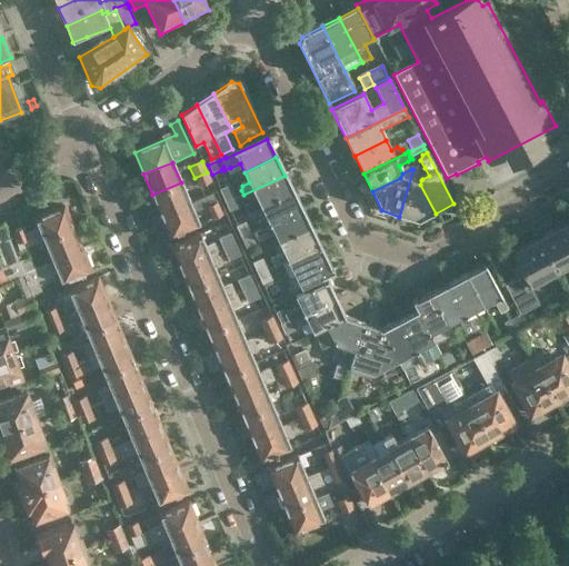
[(413,169),(399,217),(418,222),(436,214),(420,185),(421,180),(422,179),(420,172),(416,170),(413,169)]
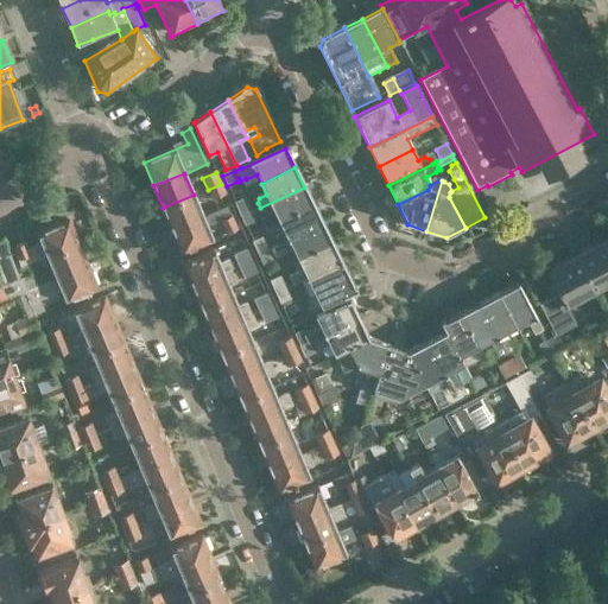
[(221,184),(208,190),(213,202),(227,196),(221,184)]
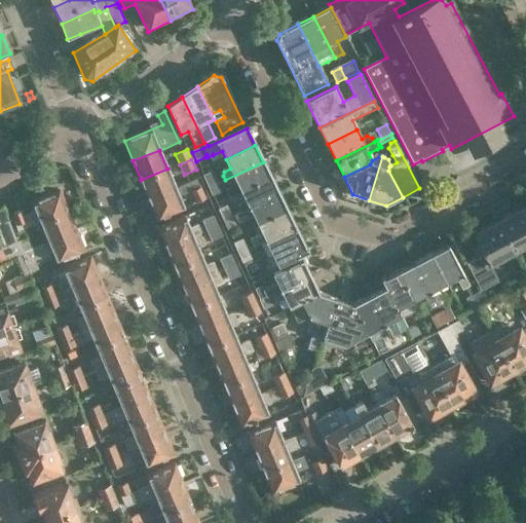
[(227,185),(231,186),(237,183),(241,193),(271,179),(263,162),(225,180),(227,185)]
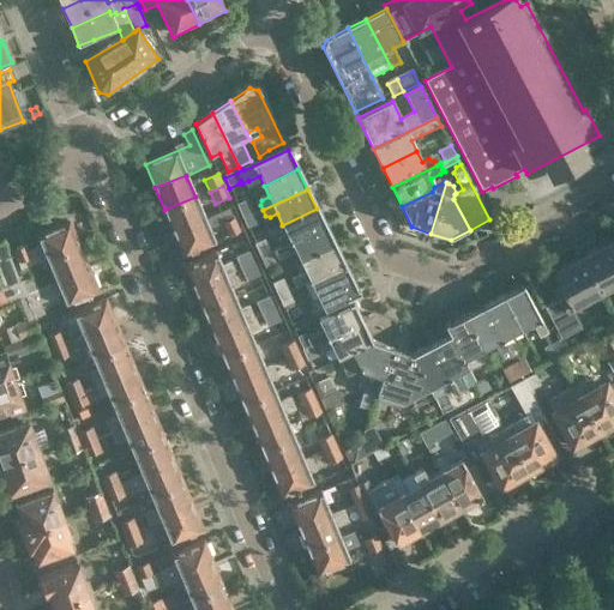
[(204,219),(196,197),(164,210),(174,233),(204,219)]
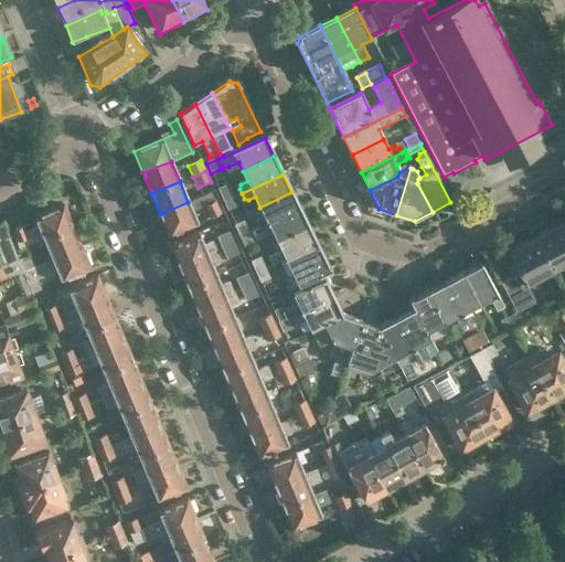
[(223,202),(234,198),(228,186),(217,190),(223,202)]
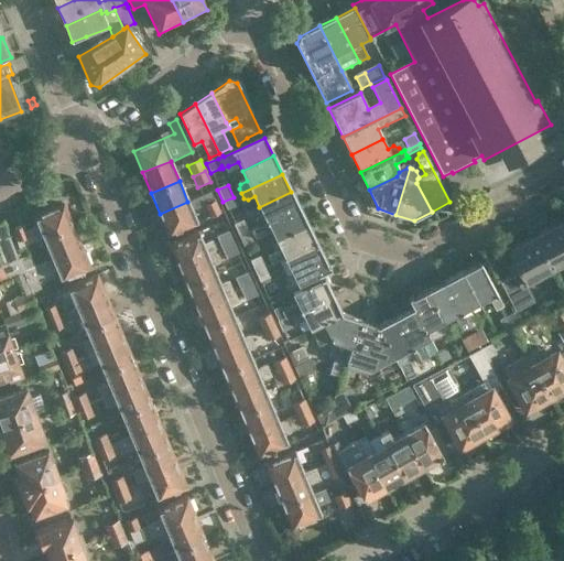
[(291,192),(259,207),(263,215),(257,218),(256,224),(258,228),(300,208),(291,192)]
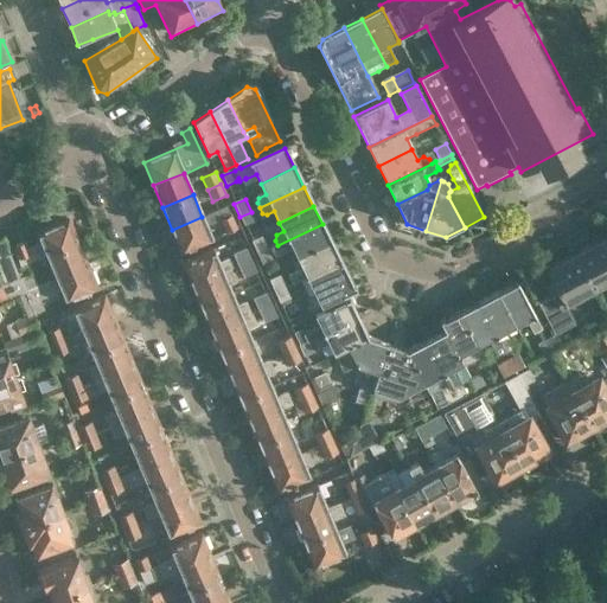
[(231,217),(227,207),(203,219),(202,217),(172,230),(181,252),(212,241),(208,229),(221,223),(227,236),(237,231),(231,217)]
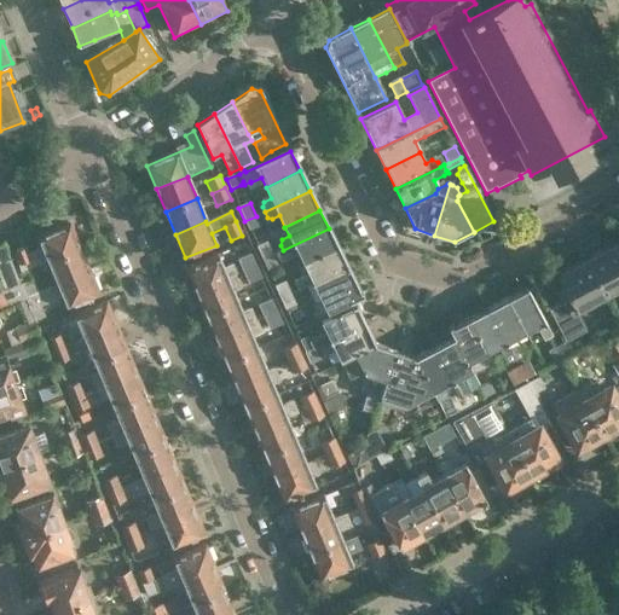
[(256,216),(244,221),(249,232),(261,227),(256,216)]
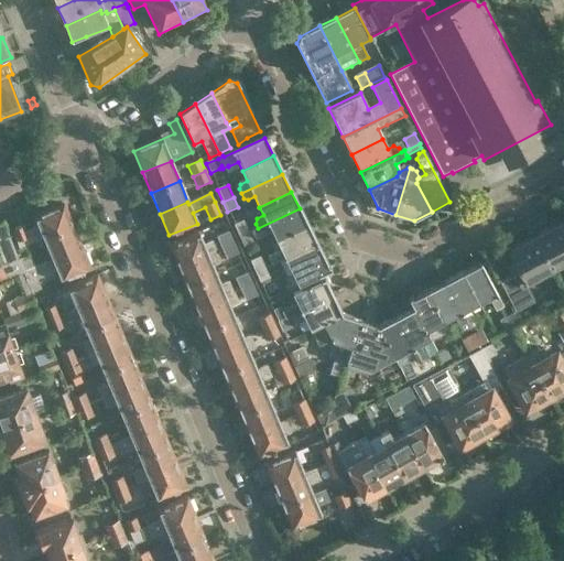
[(43,240),(72,228),(63,206),(34,218),(38,228),(26,233),(24,227),(12,233),(20,250),(43,240)]
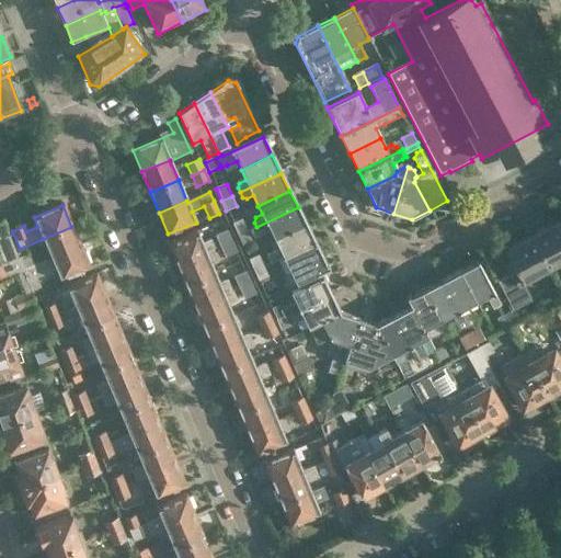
[(275,241),(307,226),(298,207),(256,227),(248,231),(248,232),(250,231),(253,238),(261,235),(261,236),(270,230),(275,241)]
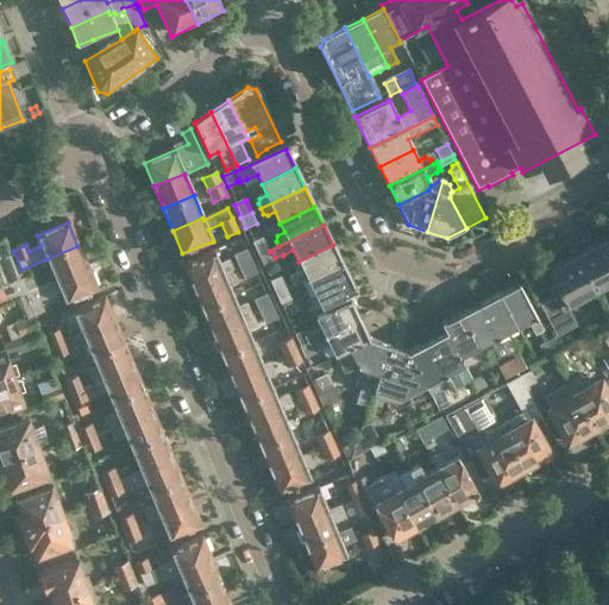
[(258,257),(269,251),(263,239),(252,244),(258,257)]
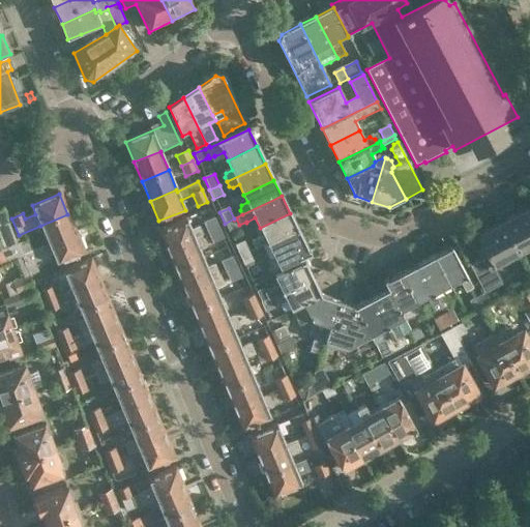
[(17,245),(9,225),(4,210),(0,212),(0,238),(4,250),(0,250),(0,265),(22,258),(22,256),(17,245)]
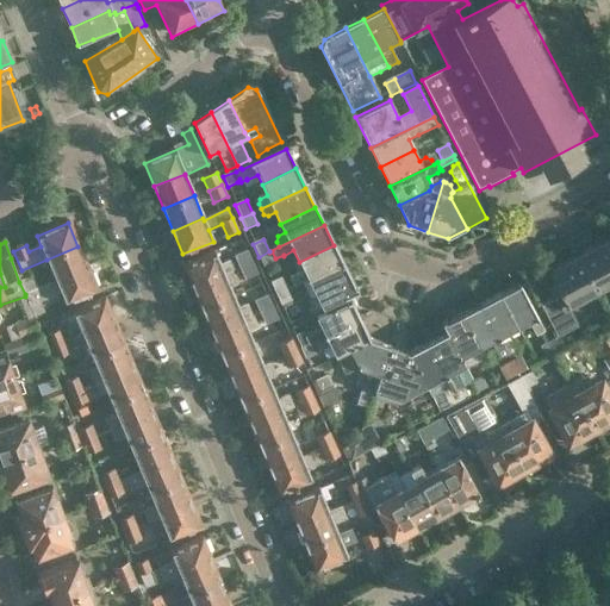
[(609,247),(607,242),(578,257),(598,294),(609,287),(609,247)]
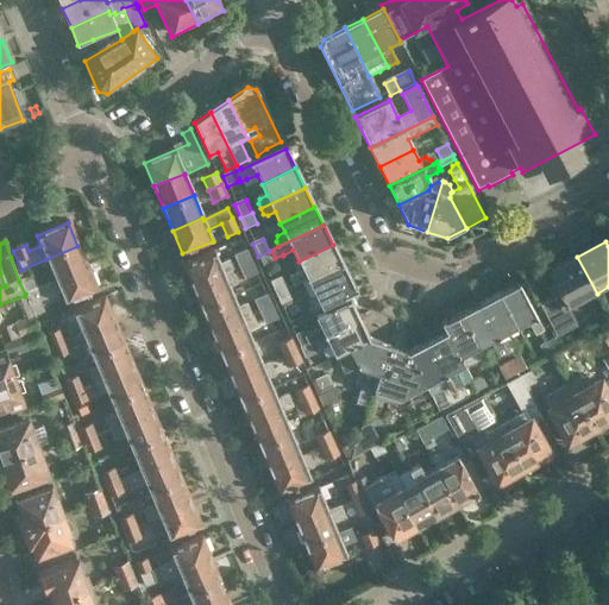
[(299,285),(308,281),(343,264),(333,245),(299,262),(303,271),(294,276),(289,278),(294,288),(299,285)]
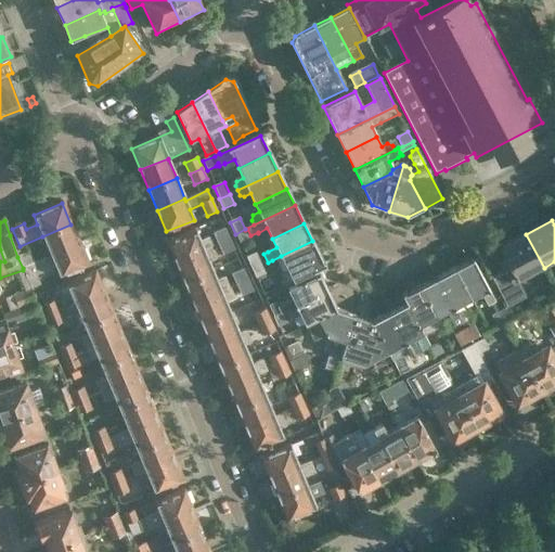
[(79,244),(71,225),(42,236),(51,256),(79,244)]
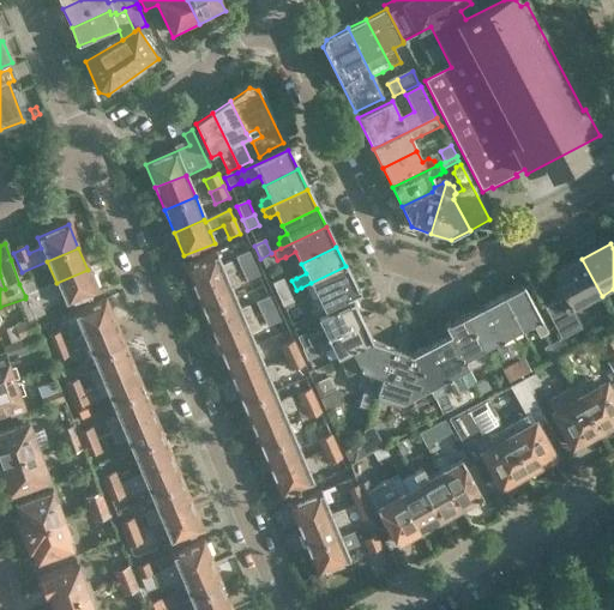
[(241,271),(254,265),(250,253),(235,259),(241,271)]
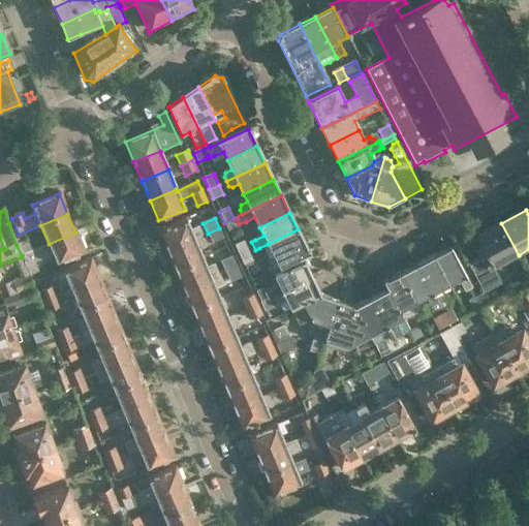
[(234,218),(224,223),(228,233),(238,228),(234,219),(234,218)]
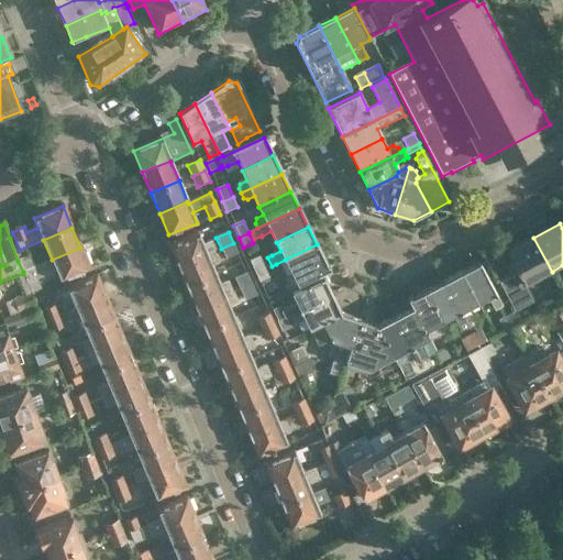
[(203,245),(199,233),(170,245),(180,267),(214,253),(214,252),(217,251),(212,243),(212,242),(203,245)]
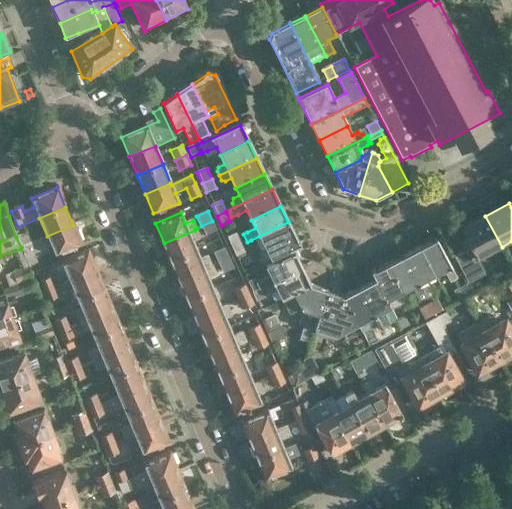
[(472,262),(502,247),(485,216),(461,229),(466,238),(458,242),(464,252),(466,251),(472,262)]
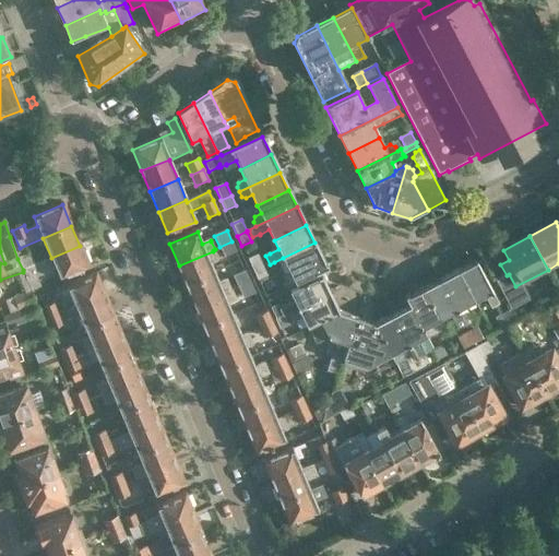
[(219,247),(222,251),(224,258),(237,252),(232,241),(219,247)]
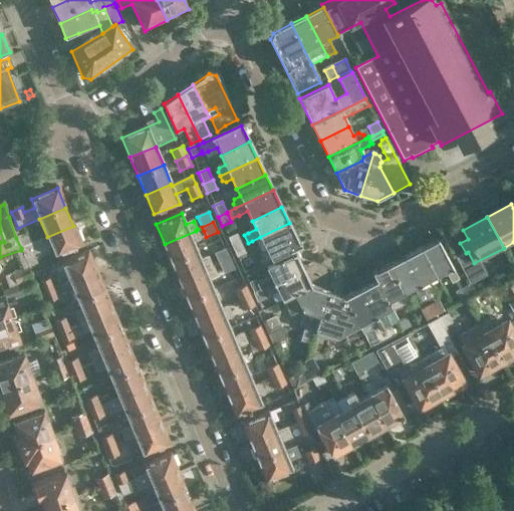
[(272,262),(301,248),(289,223),(260,237),(268,252),(259,257),(264,266),(272,261),(272,262)]
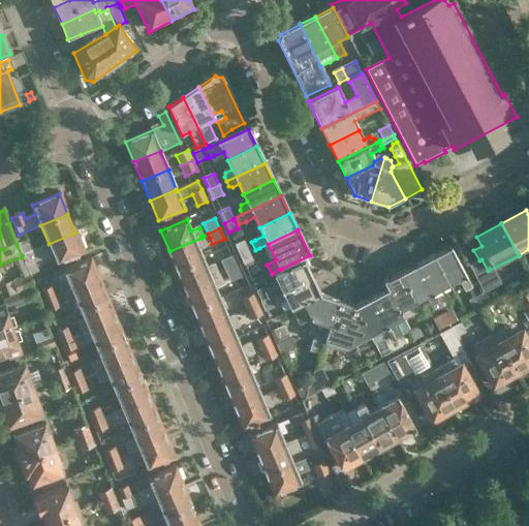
[(32,251),(22,255),(22,257),(23,257),(25,267),(28,275),(29,277),(39,272),(35,263),(54,255),(57,265),(84,253),(75,233),(49,244),(49,245),(43,248),(42,247),(32,251)]
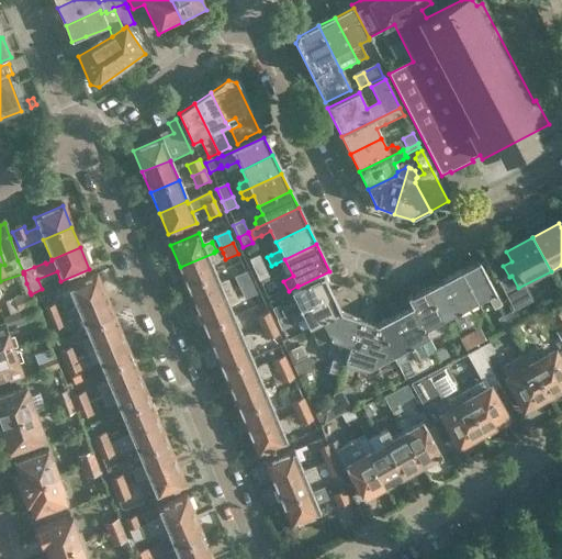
[(218,264),(214,253),(180,267),(189,288),(216,276),(213,267),(218,264)]
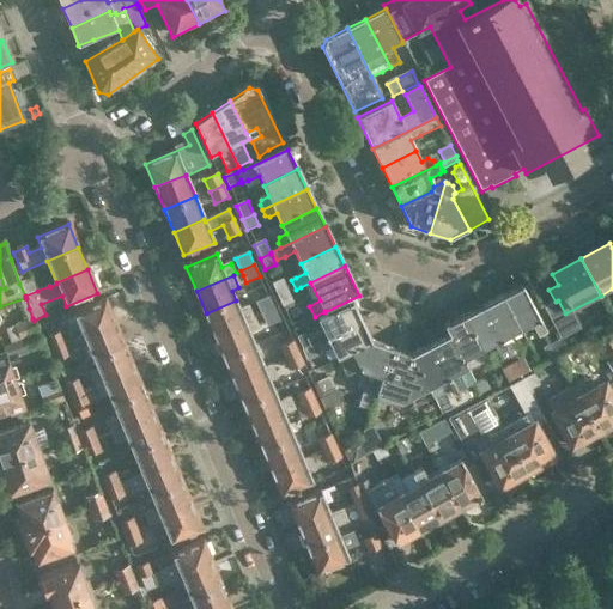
[(25,296),(37,291),(32,279),(19,284),(25,296)]
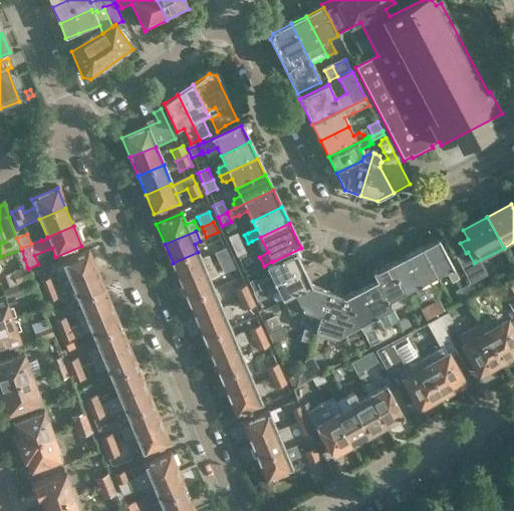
[(233,250),(242,246),(237,235),(228,239),(233,250)]
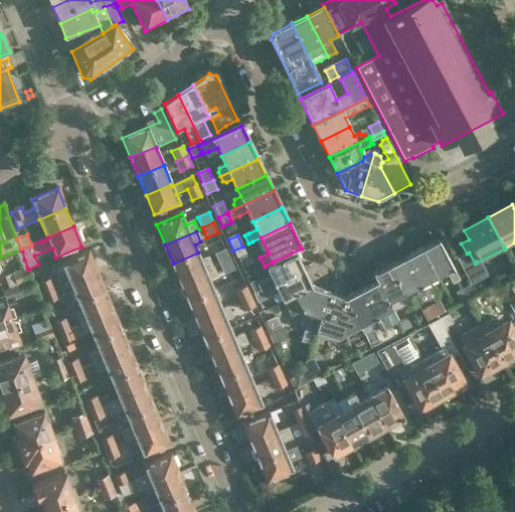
[(439,242),(421,250),(437,281),(448,275),(452,283),(459,280),(439,242)]
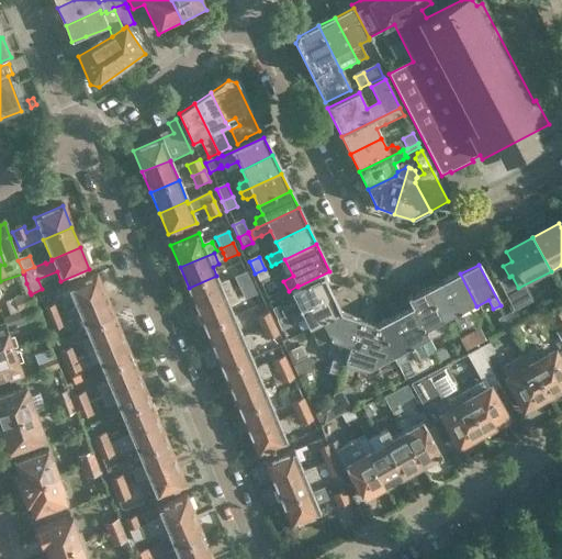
[(265,269),(255,274),(259,283),(269,279),(265,269)]
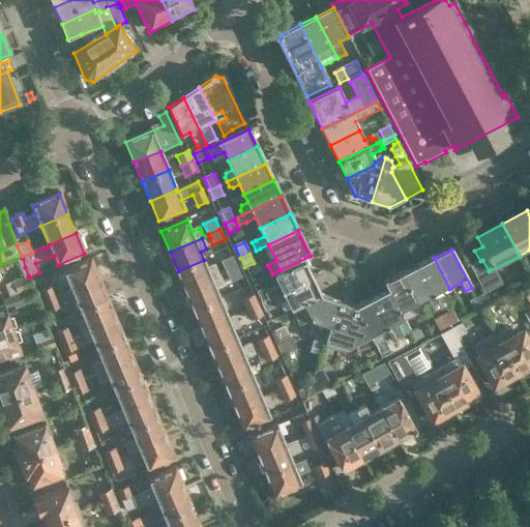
[(226,273),(238,268),(233,258),(222,263),(226,273)]
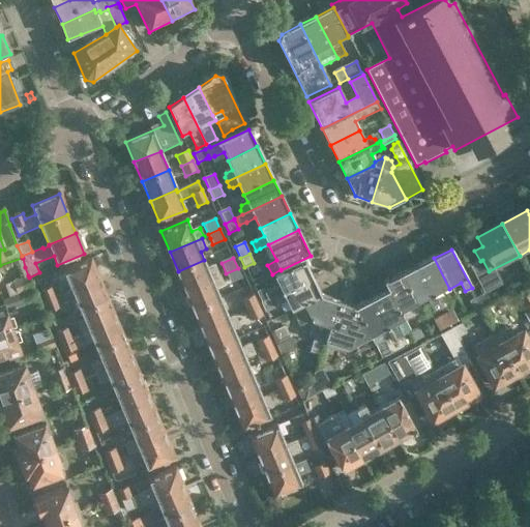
[(449,306),(446,300),(442,293),(449,289),(434,258),(418,266),(438,304),(441,311),(449,306)]
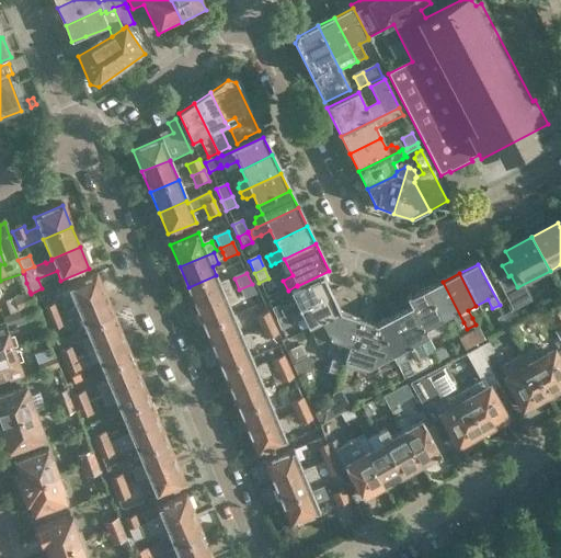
[(76,309),(105,297),(95,275),(67,287),(76,308),(76,309)]
